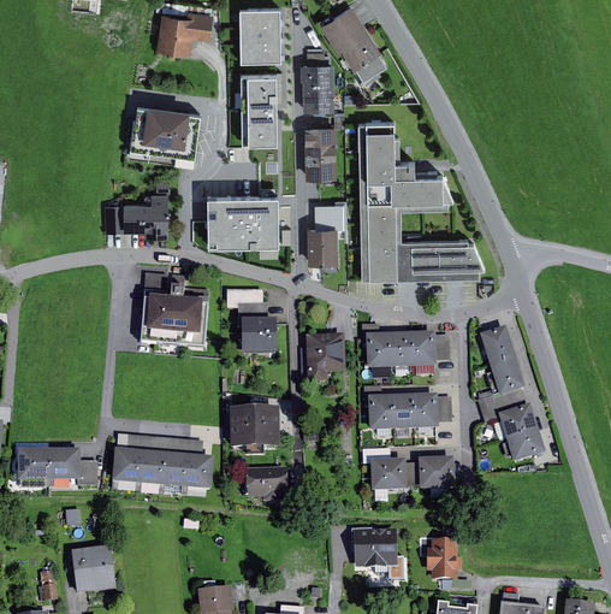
[(191,49),(193,35),(209,36),(212,11),(185,9),(185,3),(166,0),(156,0),(155,10),(160,10),(158,47),(191,49)]
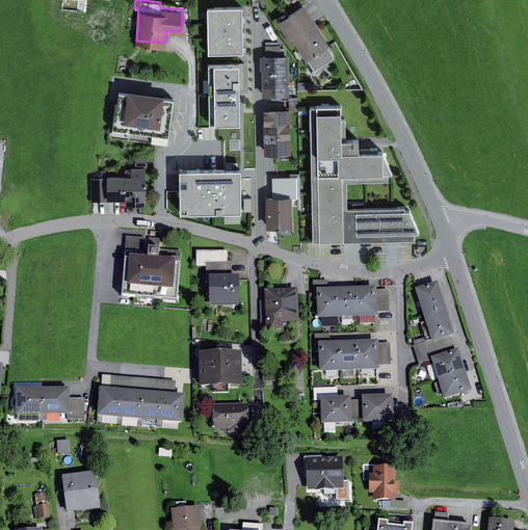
[(291,42),(295,40),(306,57),(328,43),(305,2),(278,19),(291,42)]
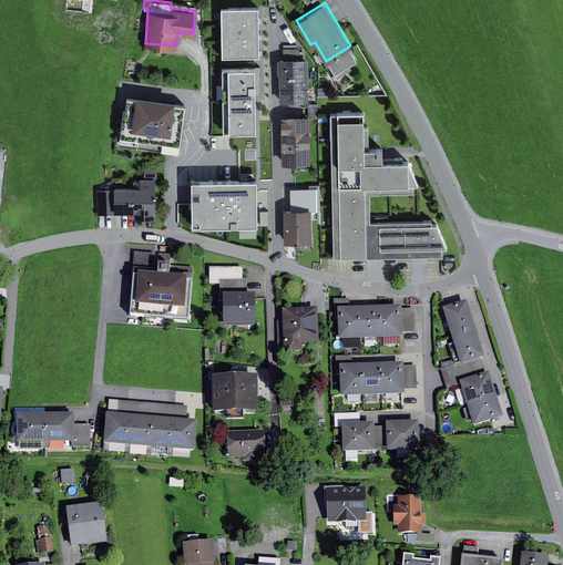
[(217,4),(218,57),(256,57),(255,4),(217,4)]
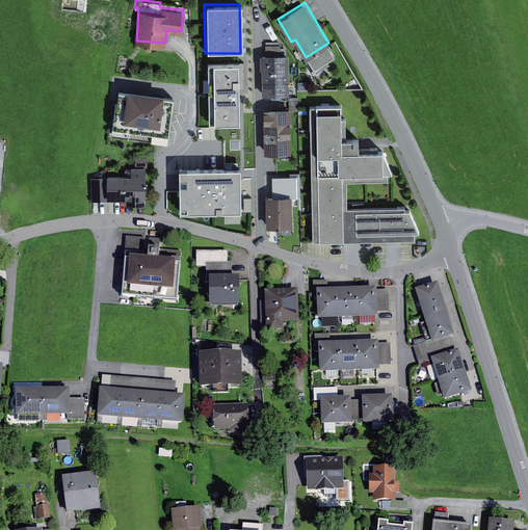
[(260,67),(261,67),(262,93),(289,91),(288,51),(280,51),(280,43),(273,43),(273,38),(264,38),(265,52),(260,52),(260,67)]
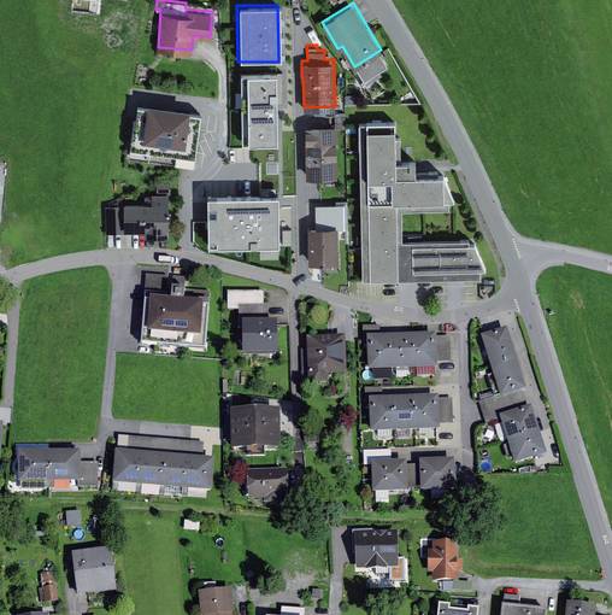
[(281,72),(240,74),(241,110),(231,110),(234,194),(206,194),(207,244),(277,241),(277,224),(284,224),(281,72)]
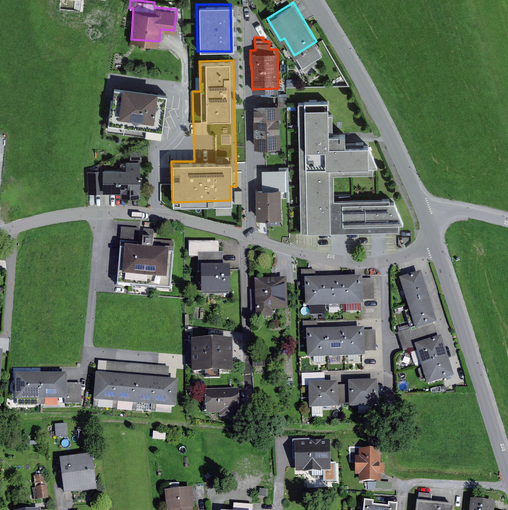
[(162,129),(166,93),(112,85),(107,122),(162,129)]
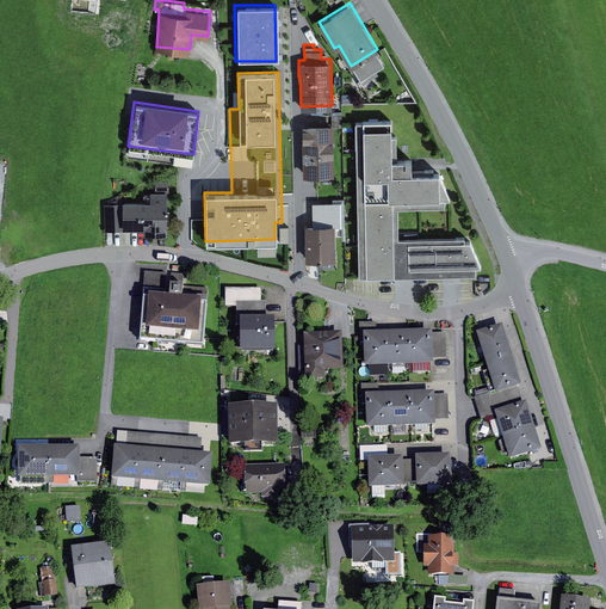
[(331,121),(302,121),(303,173),(334,172),(333,124),(340,124),(340,112),(331,112),(331,121)]
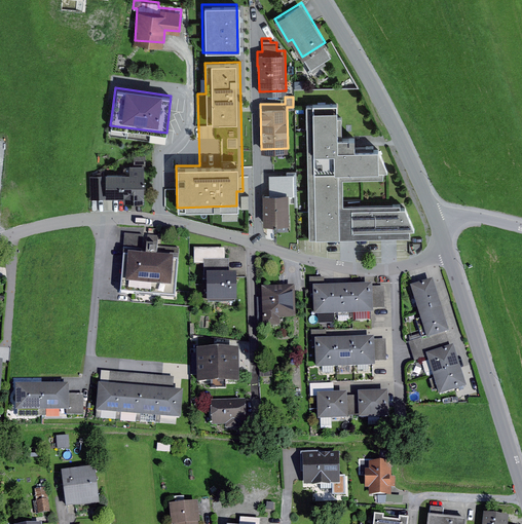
[(338,103),(307,103),(309,235),(410,233),(410,228),(415,228),(405,207),(401,207),(401,202),(343,203),(343,177),(383,176),(383,170),(387,170),(379,148),(339,149),(338,103)]
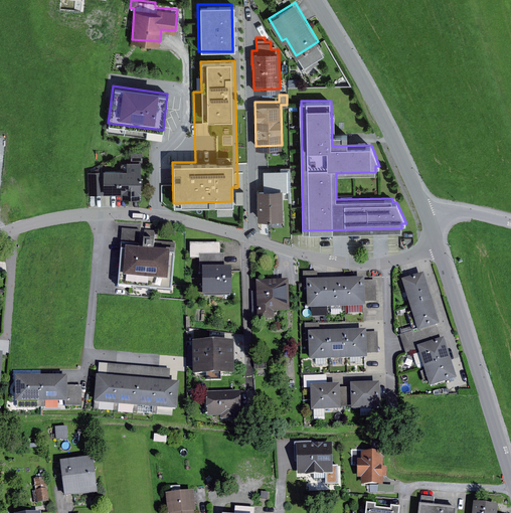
[(103,169),(87,169),(87,192),(103,192),(103,190),(121,190),(121,194),(141,194),(140,150),(130,150),(130,160),(126,160),(127,167),(103,167),(103,169)]
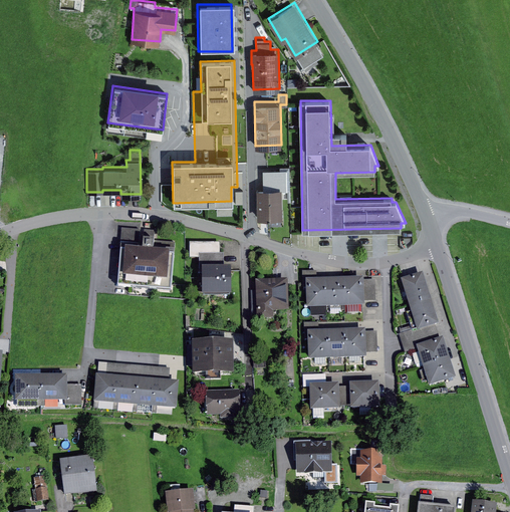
[(257,187),(258,217),(281,216),(281,189),(287,189),(286,168),(262,169),(262,187),(257,187)]
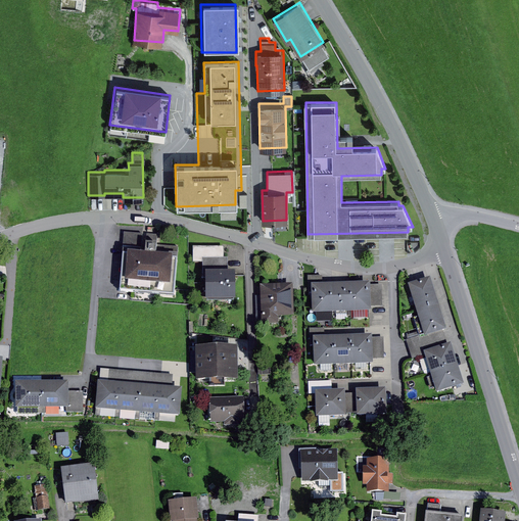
[(156,233),(123,230),(119,289),(174,293),(177,244),(156,243),(156,233)]
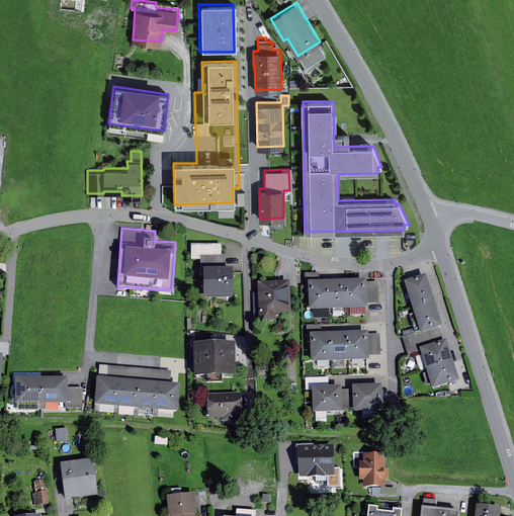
[(202,255),(203,295),(234,295),(233,266),(225,267),(225,253),(221,254),(221,242),(190,243),(190,255),(202,255)]
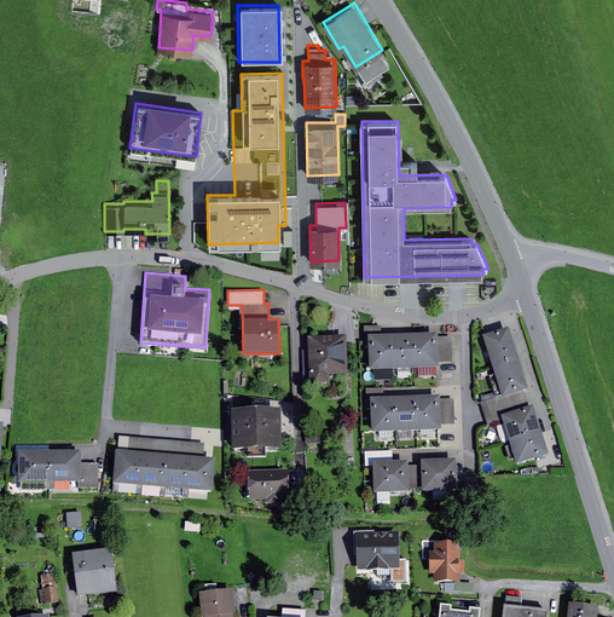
[(364,345),(369,344),(370,368),(439,365),(439,362),(452,361),(451,335),(438,336),(438,332),(381,334),(381,324),(363,324),(364,345)]
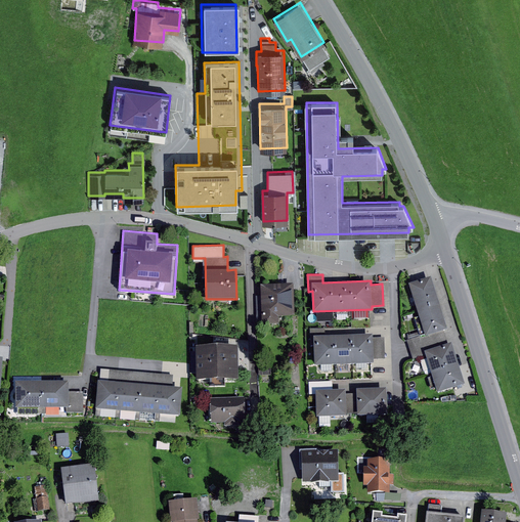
[(406,339),(413,357),(426,353),(438,391),(465,383),(452,342),(447,343),(443,330),(447,328),(431,275),(408,283),(420,315),(415,317),(420,335),(406,339)]
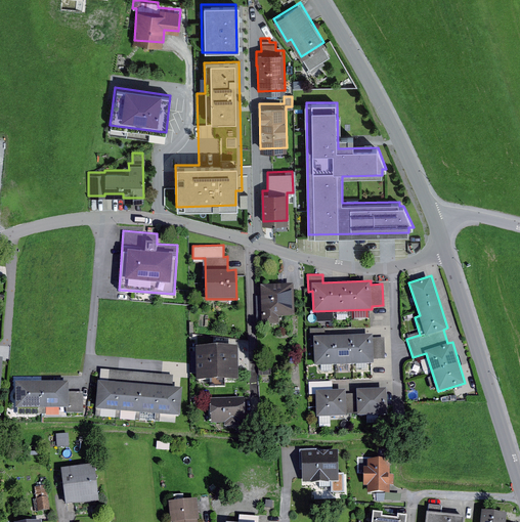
[(260,284),(260,294),(255,294),(255,313),(261,313),(261,323),(278,322),(278,314),(294,314),(293,283),(260,284)]
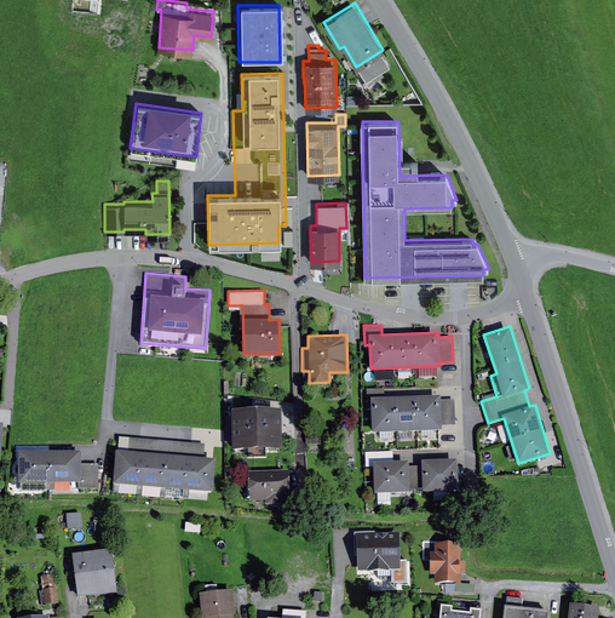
[(372,407),(373,431),(442,429),(442,424),(455,424),(454,398),(441,398),(441,395),(383,396),(383,392),(383,387),(366,388),(367,408),(372,407)]
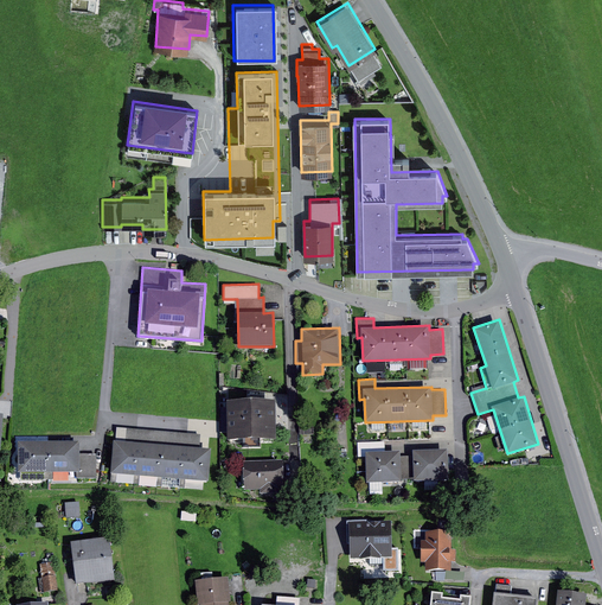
[(226,400),(228,440),(276,440),(276,400),(226,400)]
